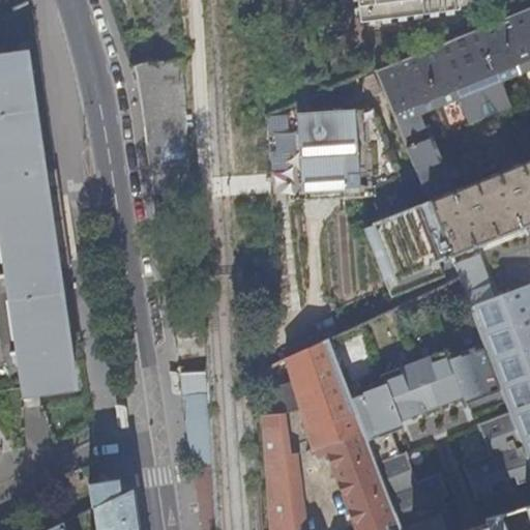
[(356,0),(359,22),(457,9),(454,0),(356,0)]
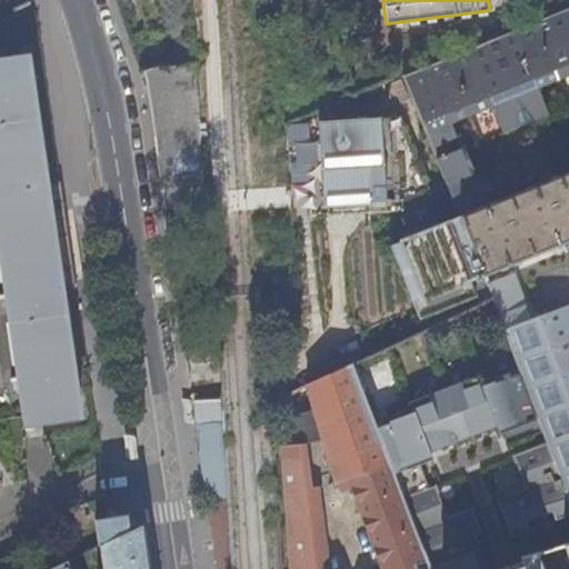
[(568,9),(401,78),(458,217),(482,279),(568,242),(568,9)]
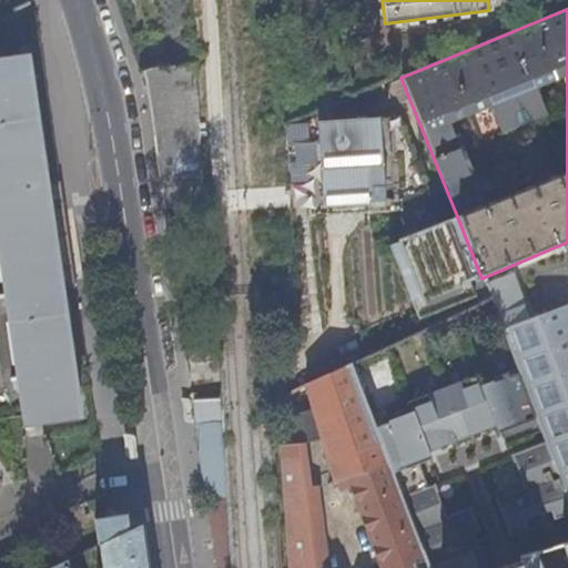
[(75,286),(60,182),(47,183),(43,156),(38,158),(33,123),(38,123),(31,73),(27,74),(23,56),(0,59),(0,259),(23,428),(75,421),(73,404),(78,403),(71,353),(67,353),(61,321),(67,320),(62,288),(75,286)]
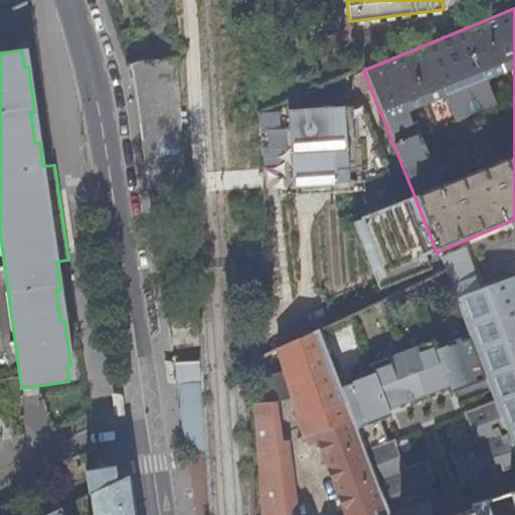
[(294,184),(349,183),(349,152),(356,152),(357,183),(363,183),(368,183),(388,174),(362,107),(290,111),(292,142),(294,184)]
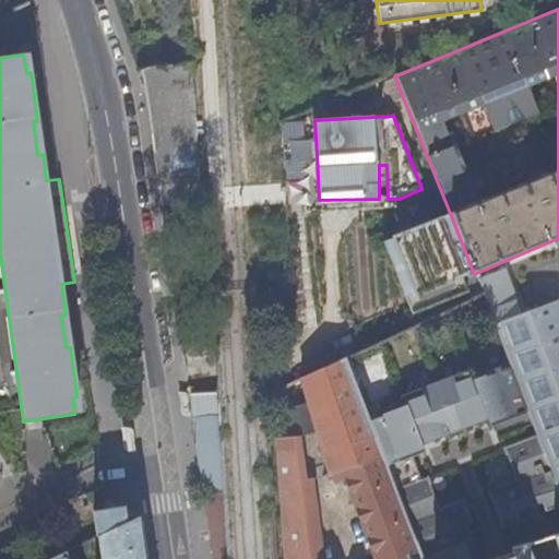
[(379,199),(319,200),(320,211),(346,210),(394,209),(394,199),(388,199),(379,199)]
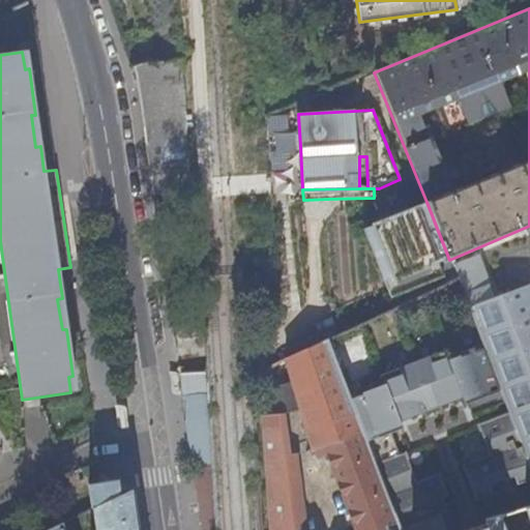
[(449,260),(427,202),(371,225),(372,227),(395,287),(440,269),(444,280),(446,284),(458,278),(452,266),(449,260)]
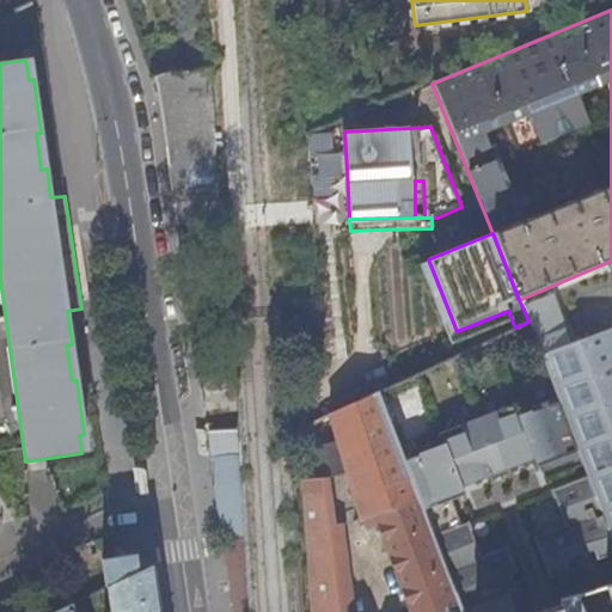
[(457,331),(429,262),(418,265),(453,352),(513,323),(508,311),(457,331)]
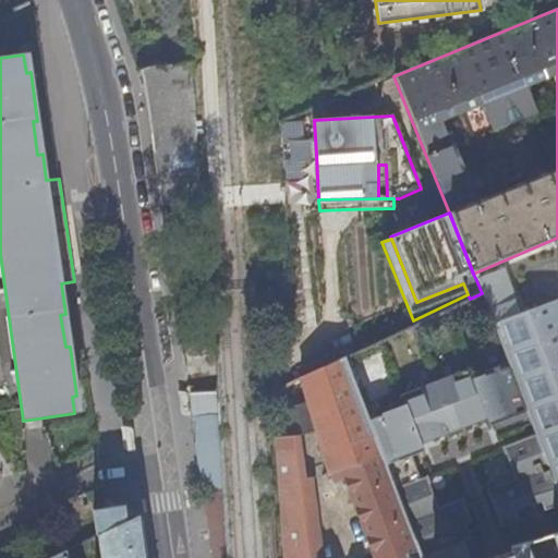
[(557,302),(557,299),(520,316),(501,271),(476,280),(482,293),(486,299),(511,364),(529,408),(538,435),(557,485),(557,302)]
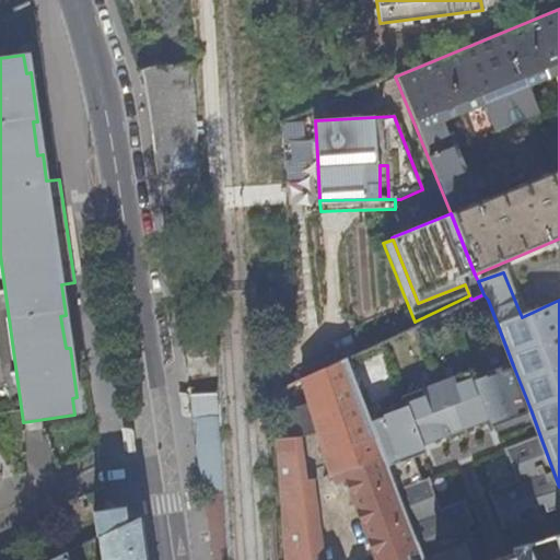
[(420,551),(397,491),(371,420),(348,359),(304,378),(333,476),(335,475),(338,485),(348,480),(378,559),(410,559),(410,556),(420,551)]
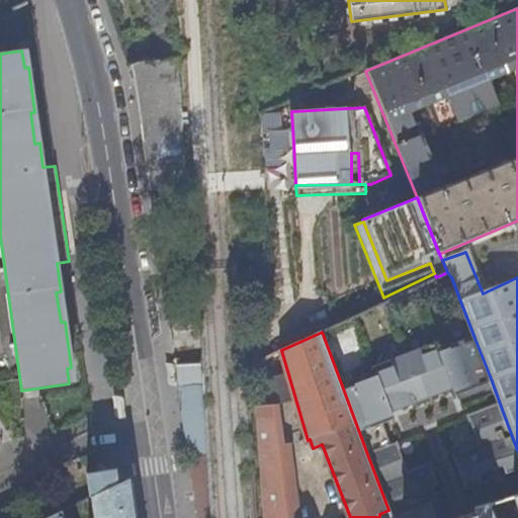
[(409,471),(397,443),(390,445),(380,422),(392,418),(390,412),(452,386),(454,393),(491,378),(475,338),(456,345),(455,342),(440,348),(438,344),(421,350),(420,347),(391,358),(392,362),(374,368),(375,372),(361,377),(362,381),(343,389),(367,454),(389,510),(392,517),(479,517),(479,514),(468,517),(438,517),(433,503),(440,500),(435,487),(440,485),(431,462),(409,471)]
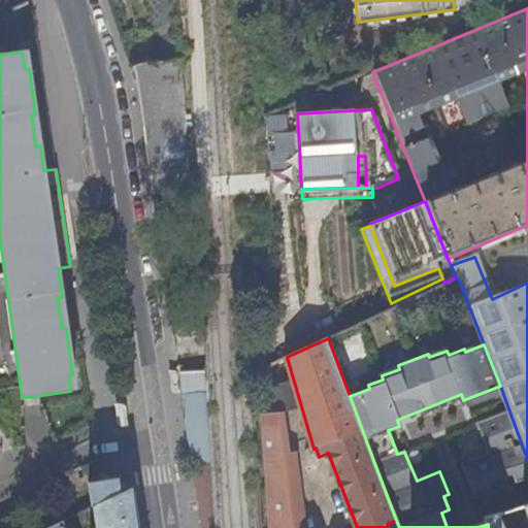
[(192,462),(210,461),(204,367),(178,368),(192,462)]
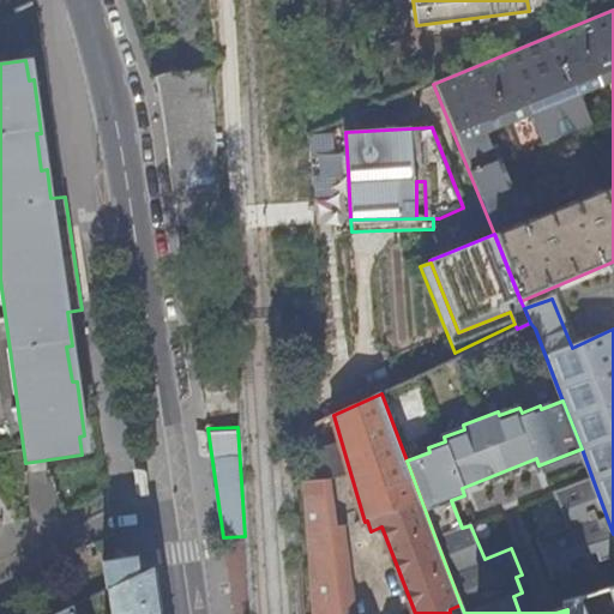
[(613,557),(613,534),(593,479),(555,492),(570,527),(537,539),(554,581),(573,572),(571,563),(599,552),(602,561),(613,557)]
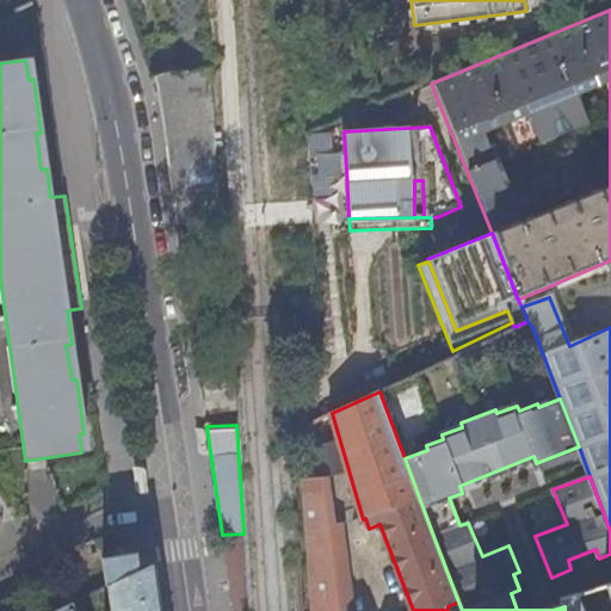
[(303,481),(313,610),(341,610),(334,554),(325,480),(303,481)]
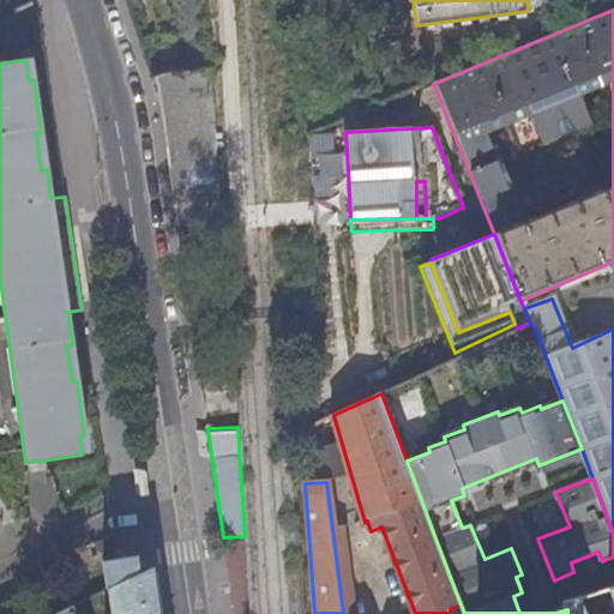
[(357,613),(350,555),(336,557),(343,613),(357,613)]
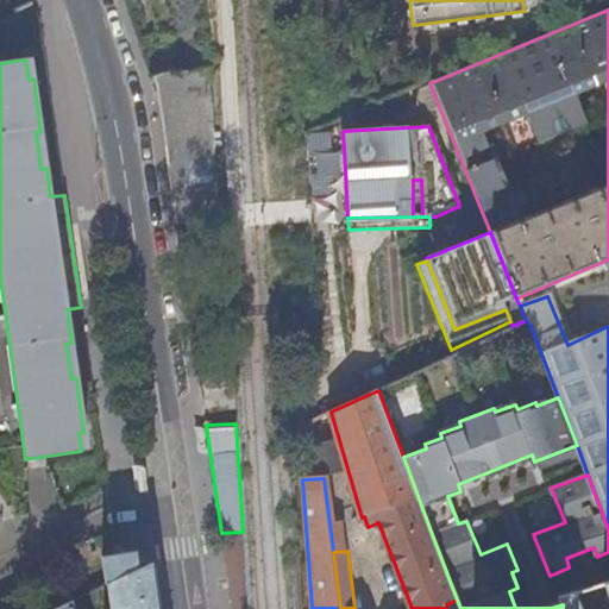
[(159,608),(158,600),(154,564),(120,579),(100,589),(102,608),(159,608)]
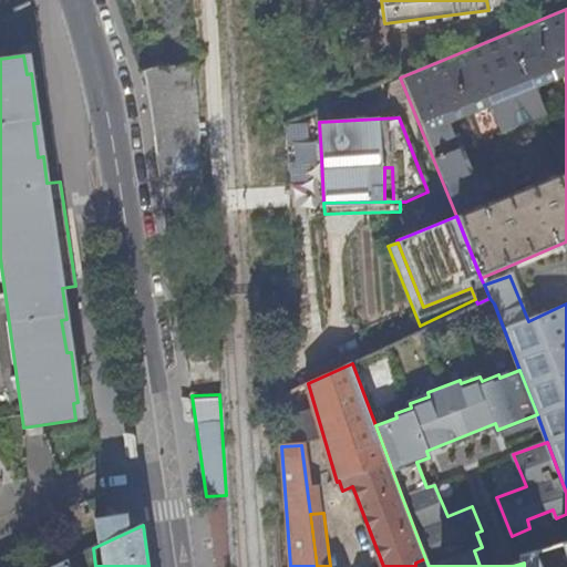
[(522,557),(524,563),(524,566),(566,566),(566,542),(563,544),(566,554),(566,566),(542,566),(536,553),(522,557)]
